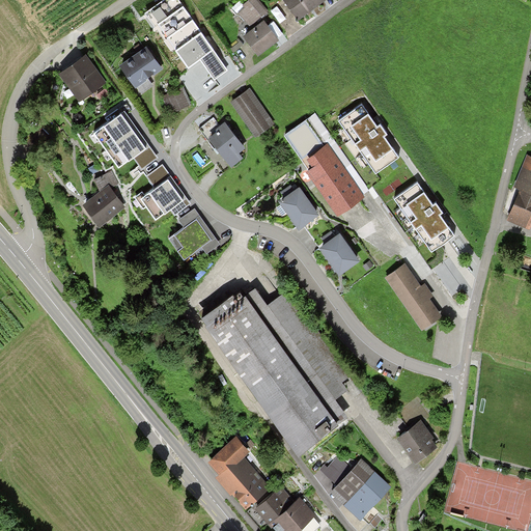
[(179,0),(161,0),(145,11),(175,49),(201,30),(179,0)]
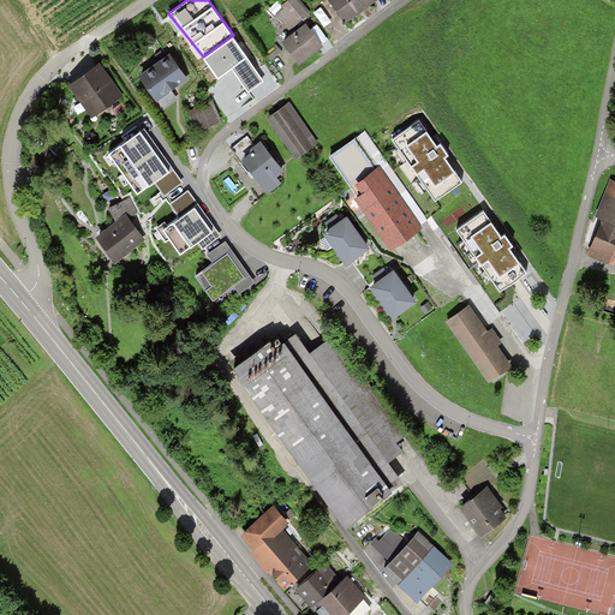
[(278,13),(291,34),(308,23),(292,0),(285,0),(281,3),(285,9),(278,13)]
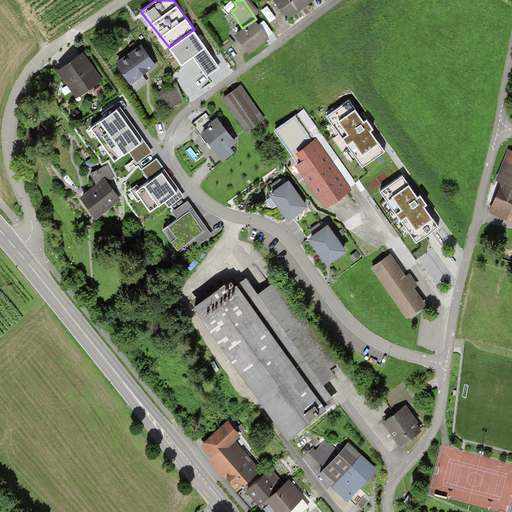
[(277,0),(288,16),(300,8),(311,0),(277,0)]
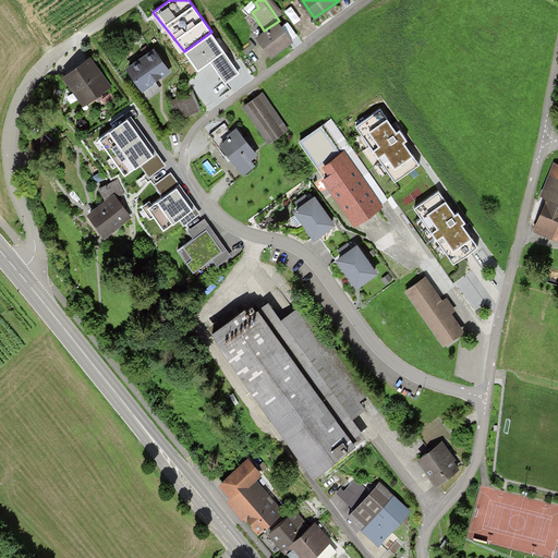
[(256,35),(268,53),(291,39),(288,35),(279,21),(264,31),(256,35)]
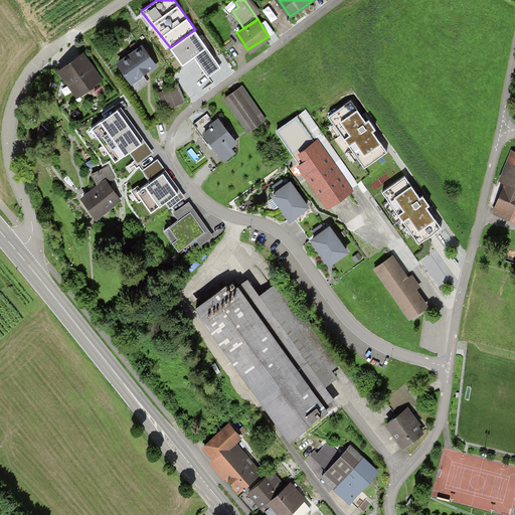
[(195,29),(170,47),(183,65),(194,57),(208,48),(195,29)]
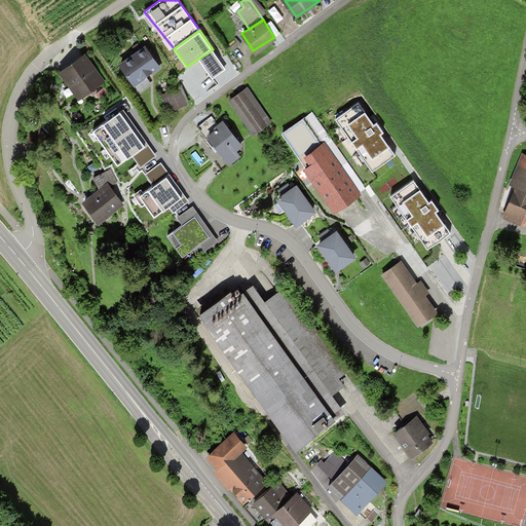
[(146,46),(119,64),(136,89),(149,80),(144,73),(158,64),(146,46)]
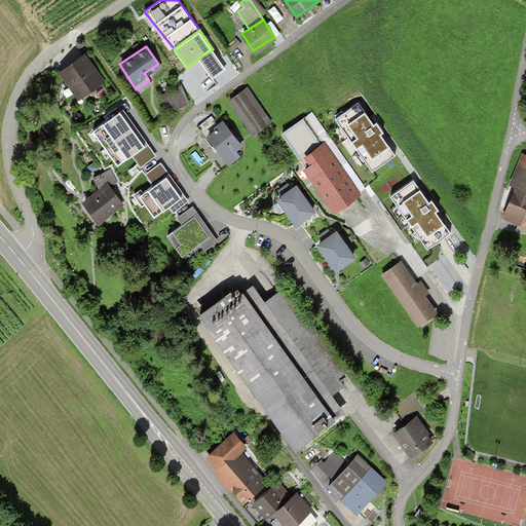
[(60,63),(79,95),(102,81),(100,78),(82,49),(60,63)]
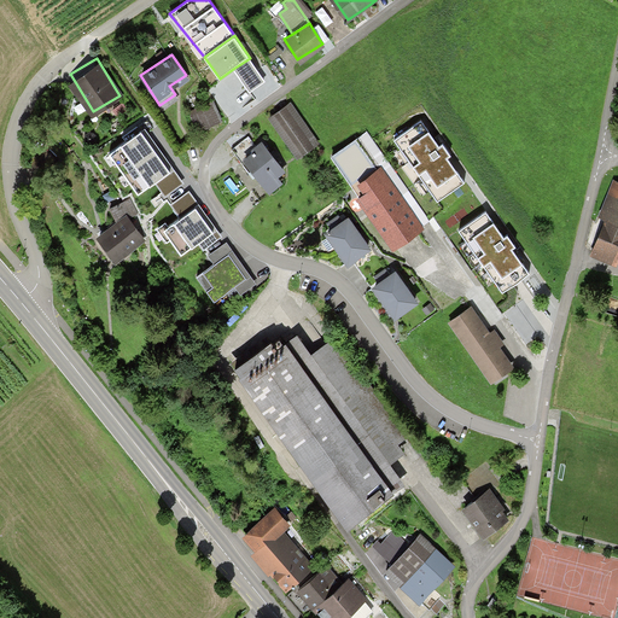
[(250,58),(233,69),(251,93),(267,82),(250,58)]
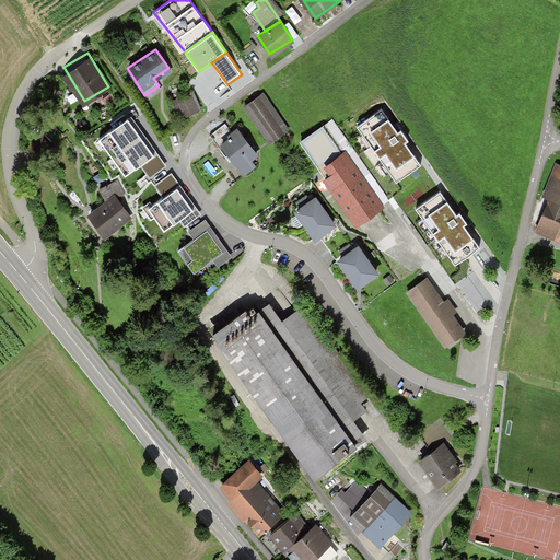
[(194,93),(174,101),(181,118),(200,111),(194,93)]
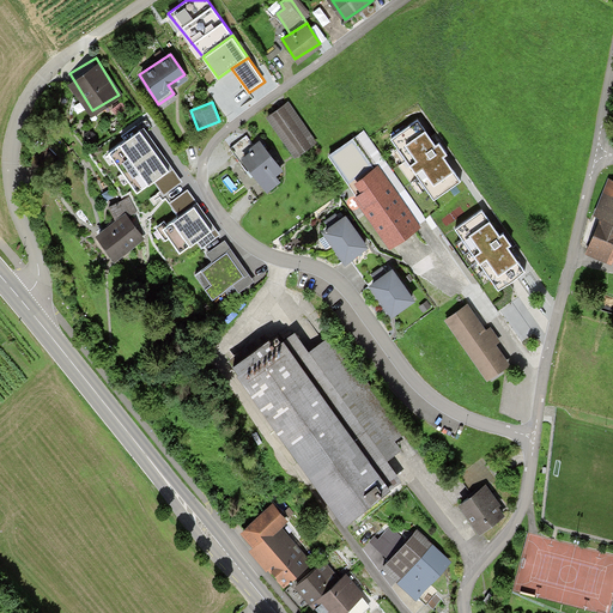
[(285,102),(266,115),(291,152),(310,139),(285,102)]
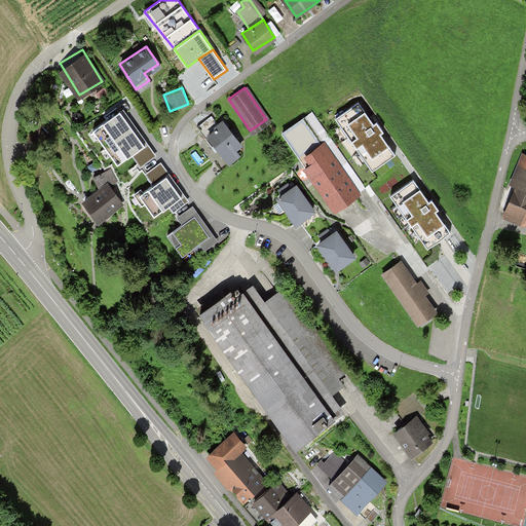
[(359,101),(335,117),(373,171),(398,153),(384,135),(387,132),(378,119),(374,121),(359,101)]
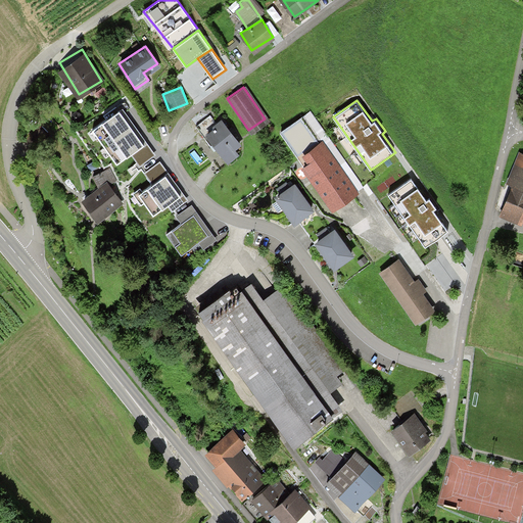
[(136,127),(123,108),(92,130),(105,148),(136,127)]
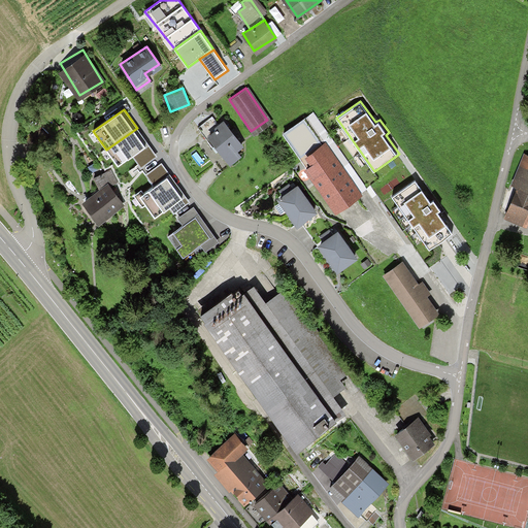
[(303,117),(283,130),(336,207),(356,193),(343,175),(334,161),(327,151),(332,147),(324,135),(319,139),(303,117)]
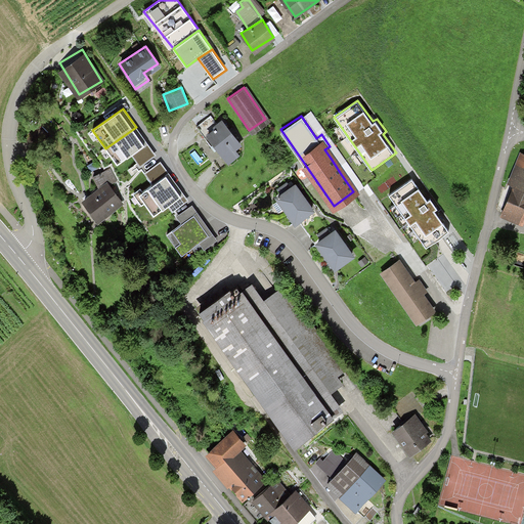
[(223,120),(206,133),(221,154),(226,161),(235,154),(229,145),(237,139),(223,120)]
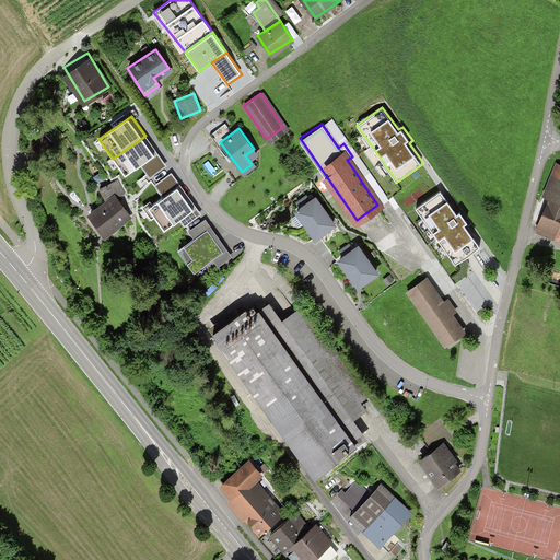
[(158,153),(146,136),(113,159),(126,177),(142,165),(158,153)]
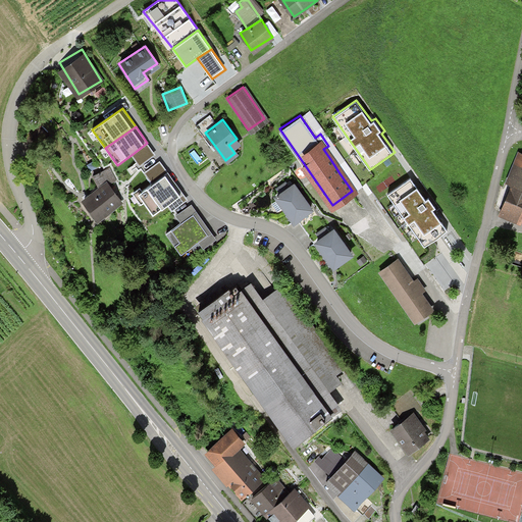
[(155,154),(147,143),(133,154),(141,165),(155,154)]
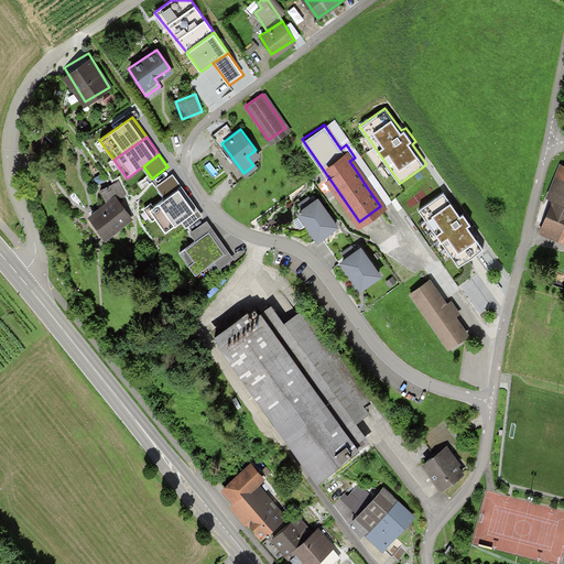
[(552,196),(563,199),(563,167),(556,165),(548,195),(552,196)]
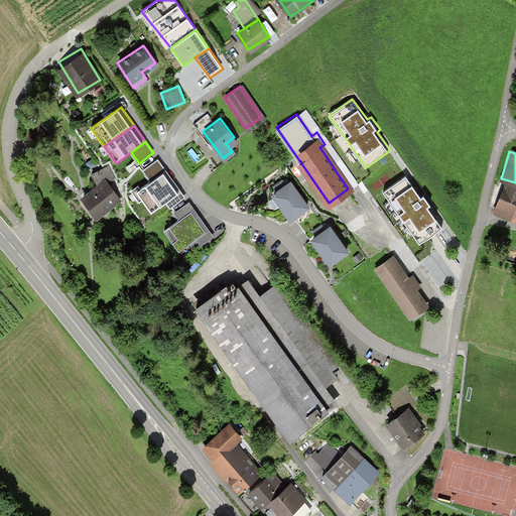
[(331,155),(327,157),(336,171),(340,168),(331,155)]
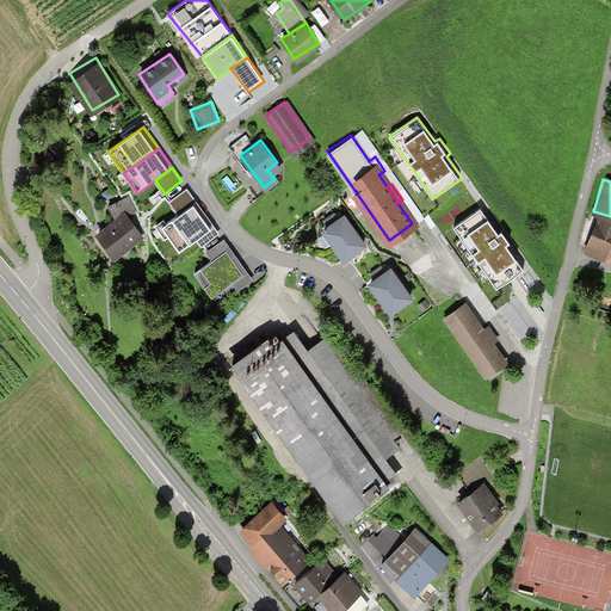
[(197,202),(187,189),(170,201),(178,214),(197,202)]
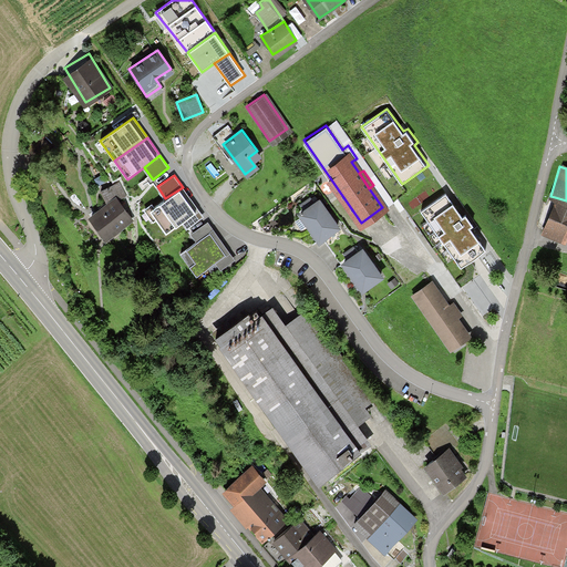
[(204,217),(183,187),(165,198),(150,210),(166,234),(182,224),(186,230),(204,217)]
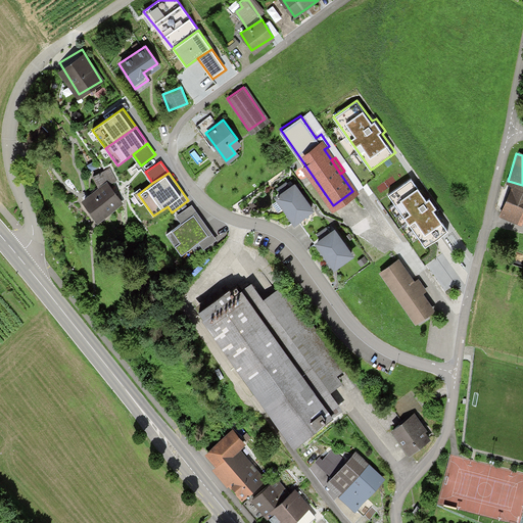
[(412,177),(388,193),(426,246),(450,229),(437,209),(440,207),(431,195),(427,197),(412,177)]
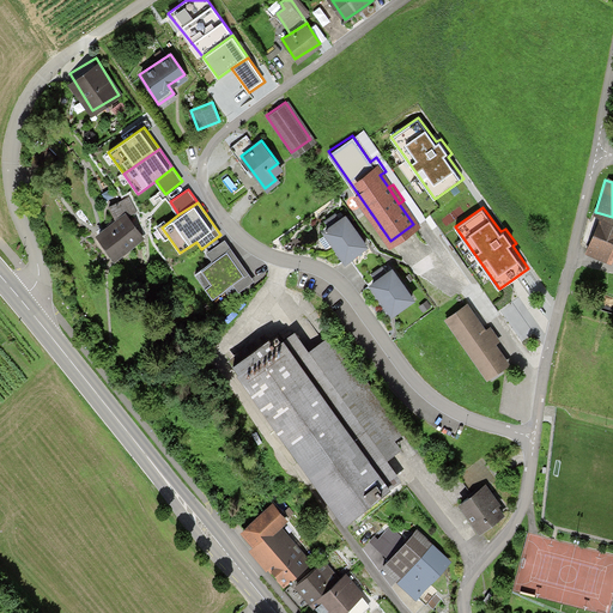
[(113,254),(115,259),(145,237),(126,211),(97,231),(113,254)]
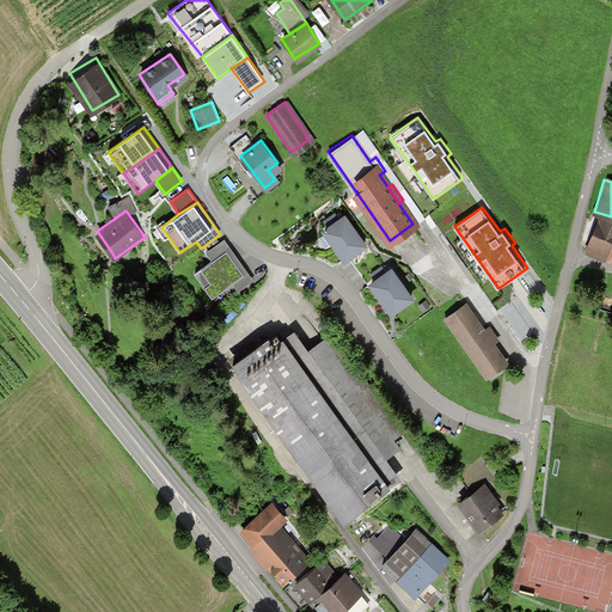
[(611,216),(599,213),(585,252),(607,259),(610,254),(611,254),(611,216)]
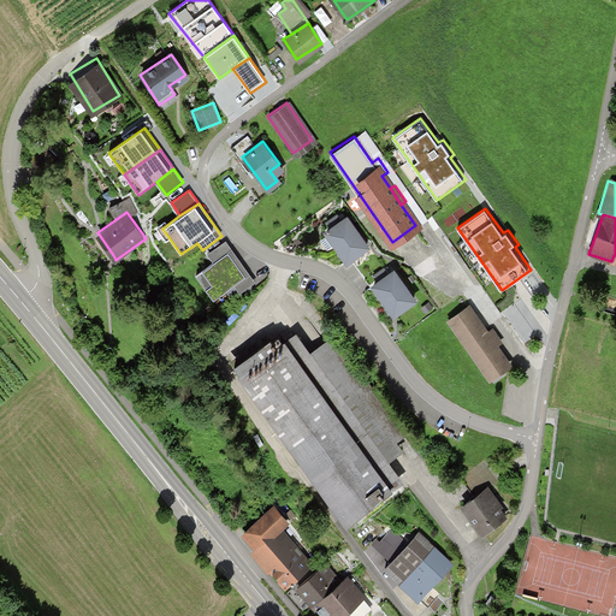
[(360,238),(345,219),(326,232),(348,260),(366,247),(360,238)]
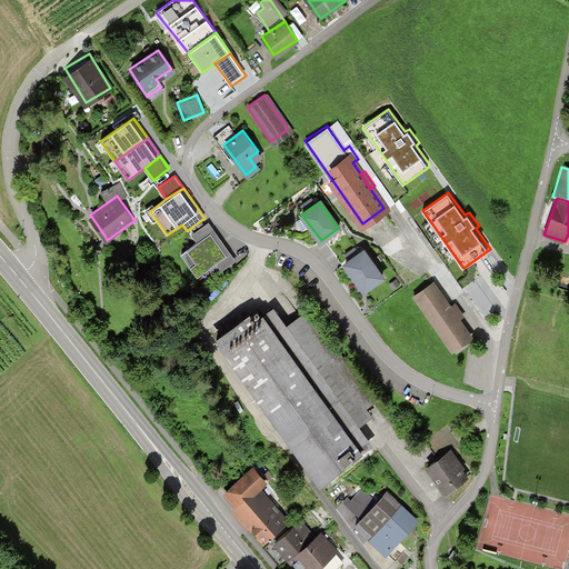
[(178,251),(195,277),(216,263),(220,270),(236,260),(222,241),(209,220),(188,233),(193,241),(178,251)]
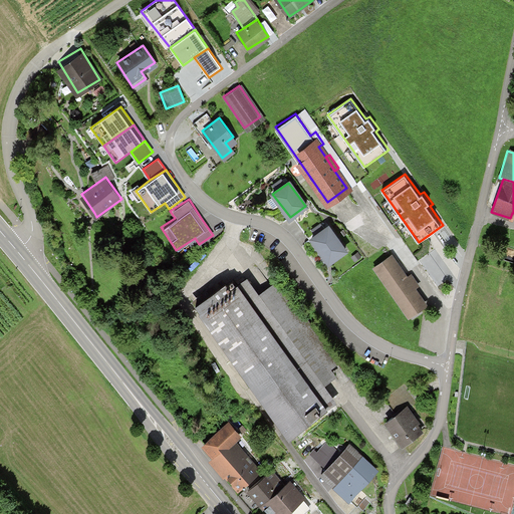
[(333,234),(328,227),(312,239),(329,262),(345,250),(333,234)]
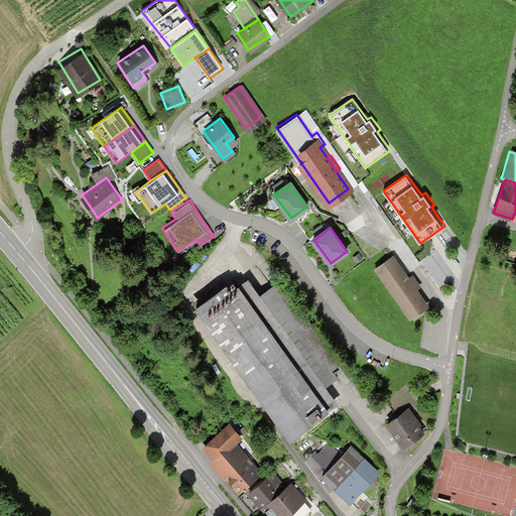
[(389,255),(375,265),(409,315),(423,305),(389,255)]
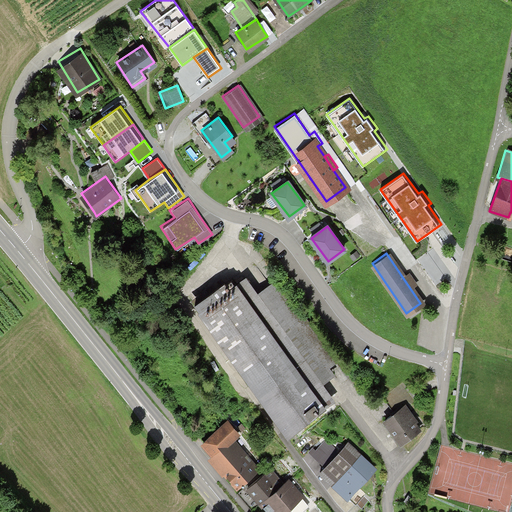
[(196,303),(289,428),(291,427),(323,403),(320,399),(330,391),(320,377),(334,367),(271,282),(258,292),(244,274),(233,281),(231,278),(196,303)]
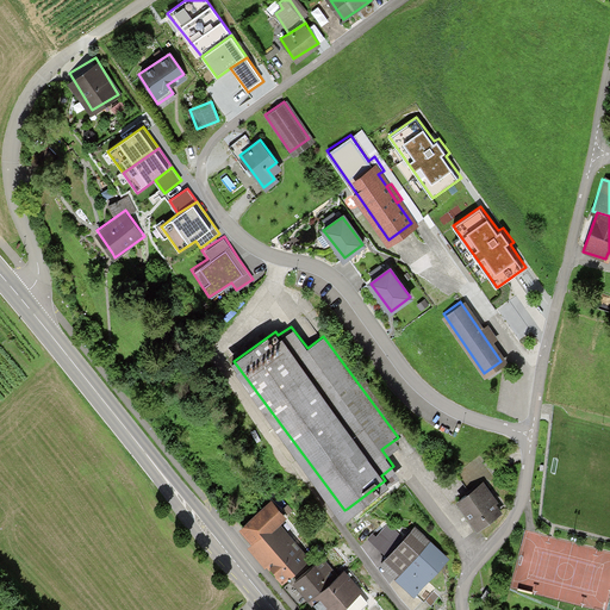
[(456,500),(477,527),(498,511),(490,502),(477,484),(456,500)]
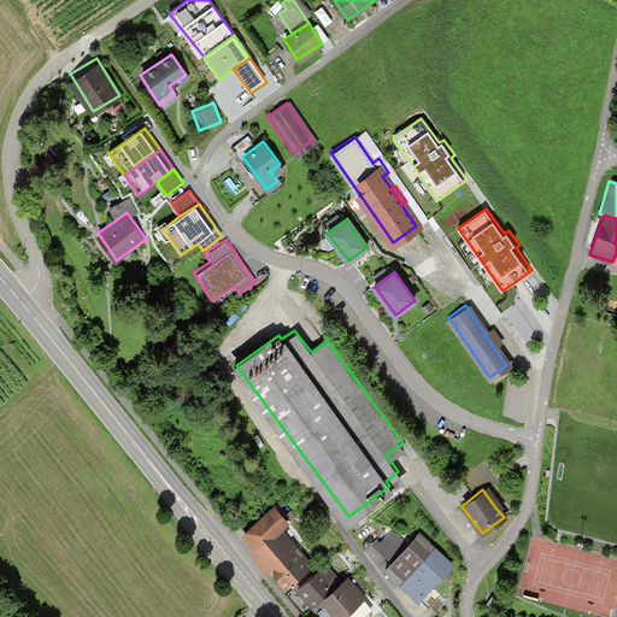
[(244,532),(257,547),(278,529),(287,522),(274,506),(244,532)]
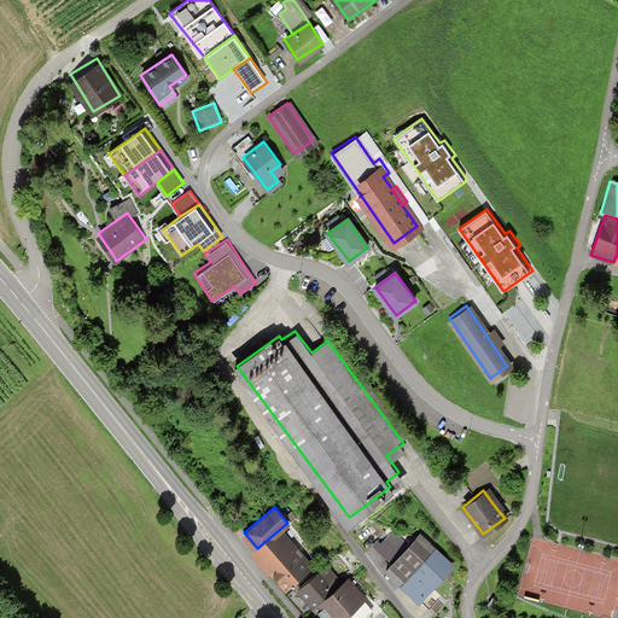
[(279,530),(257,548),(275,570),(290,587),(312,569),(279,530)]
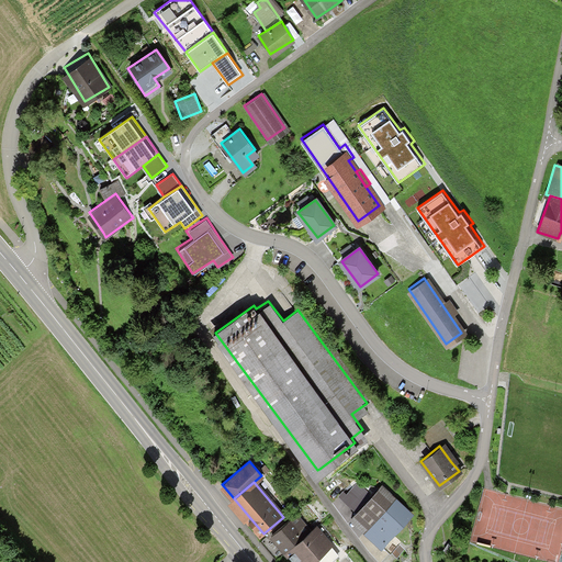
[(355,510),(351,515),(378,537),(384,542),(409,513),(378,485),(368,496),(355,510)]
